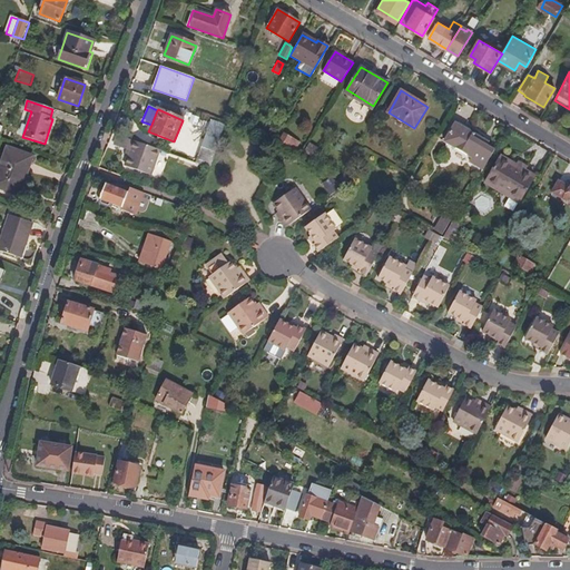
[(482,169),(493,151),(480,143),(482,139),(455,123),(444,141),(471,157),(469,161),(482,169)]
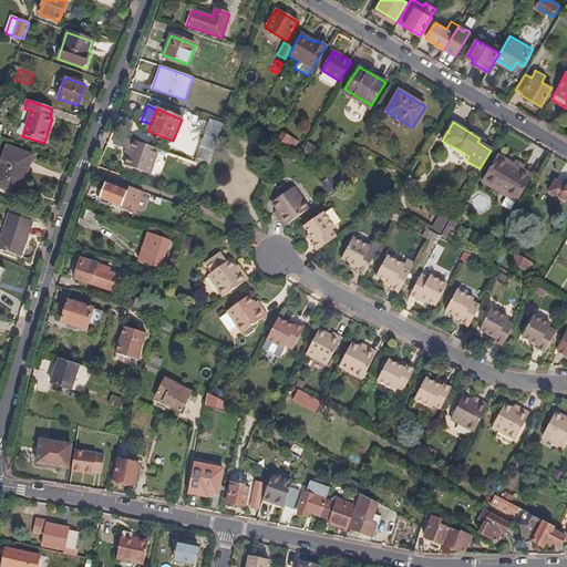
[(296,141),(280,132),(276,141),(291,148),(296,141)]
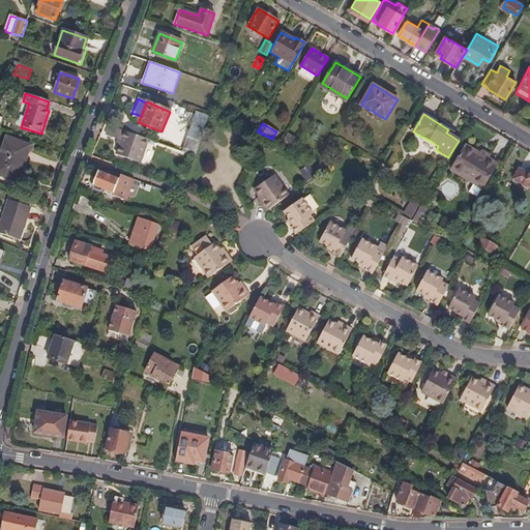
[(138,163),(147,139),(120,129),(116,140),(120,141),(118,147),(115,154),(138,163)]
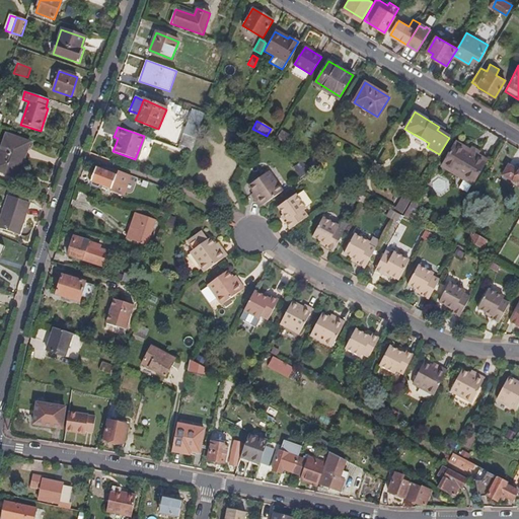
[(285,140),(290,132),(282,128),(278,136),(285,140)]
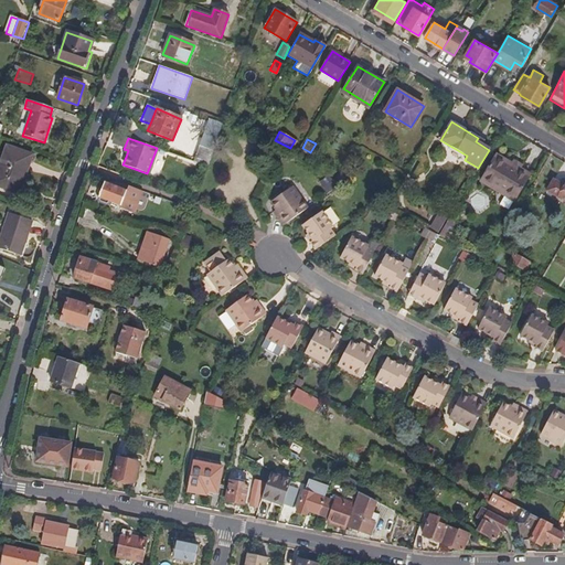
[(208,167),(212,150),(199,146),(194,161),(206,166),(208,167)]
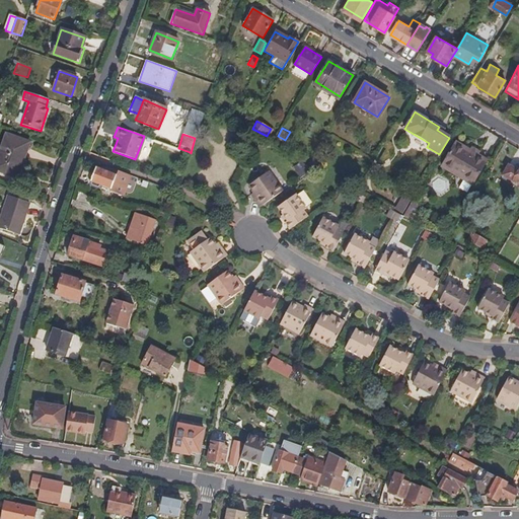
[(22,161),(28,143),(6,136),(0,154),(0,171),(14,176),(19,160),(22,161)]
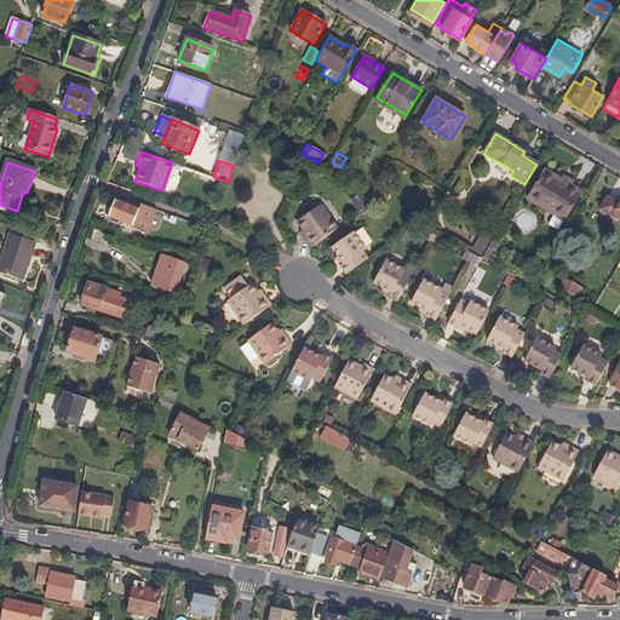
[(566,216),(580,191),(570,185),(561,179),(545,171),(528,200),(544,210),(547,205),(566,216)]
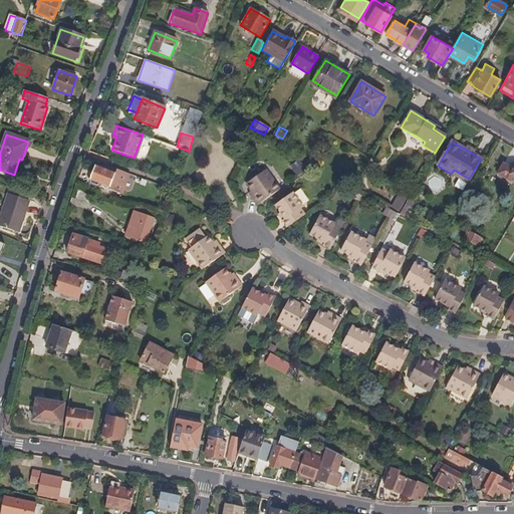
[(312,167),(314,162),(308,158),(305,163),(312,167)]
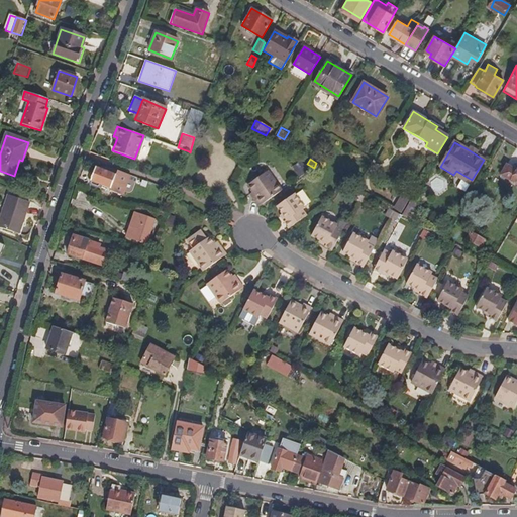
[(17,177),(22,161),(19,160),(14,176),(17,177)]
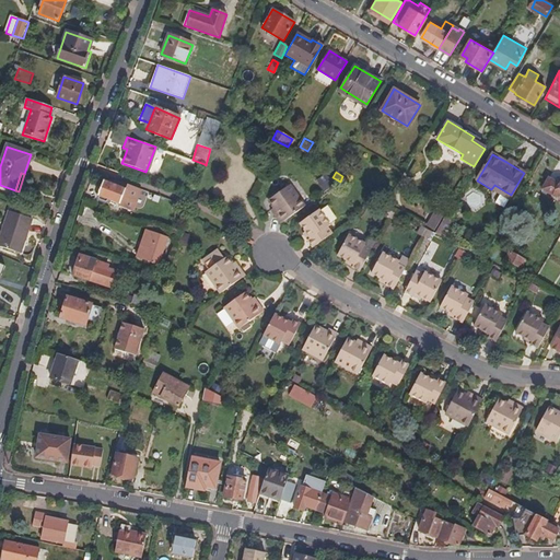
[(330,184),(325,176),(317,181),(323,189),(330,184)]
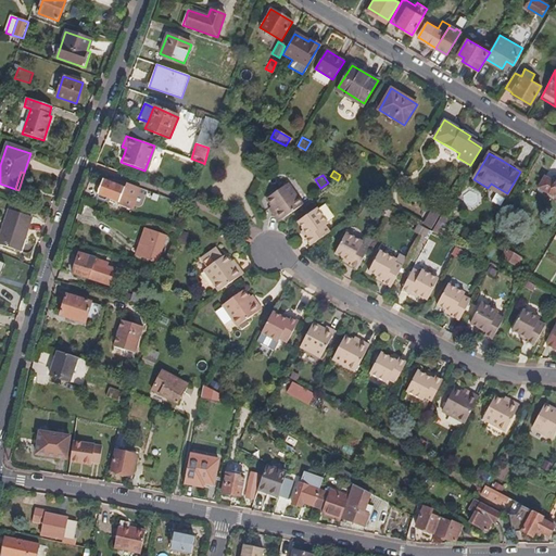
[(555,198),(555,180),(546,176),(540,188),(555,198)]
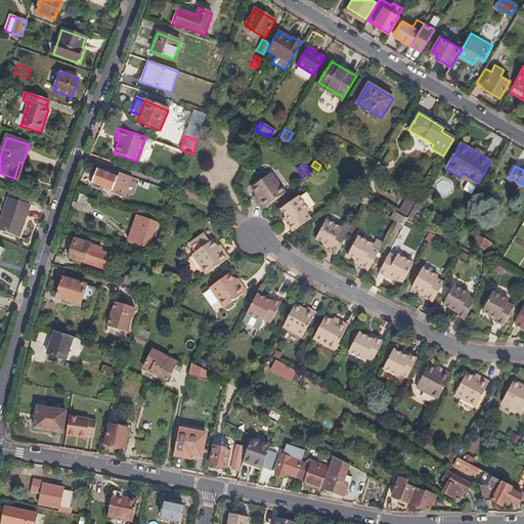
[(123,201),(131,177),(106,169),(105,174),(99,172),(94,173),(91,183),(92,183),(90,188),(91,190),(96,192),(98,192),(99,189),(111,193),(110,195),(123,201)]
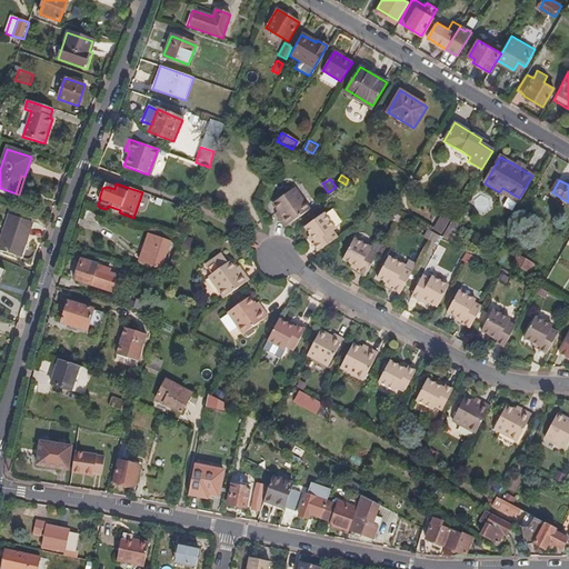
[(285,227),(309,209),(292,188),(270,203),(276,211),(279,216),(277,218),(283,228),(285,227)]
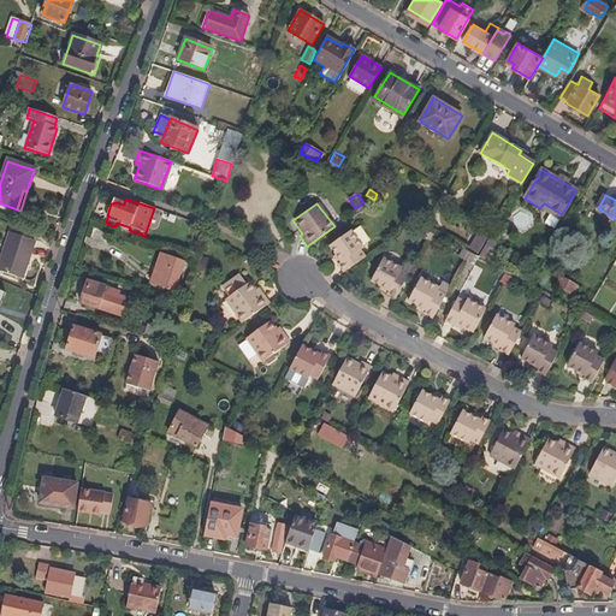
[(544,203),(540,208),(550,214),(544,224),(552,229),(562,214),(544,203)]
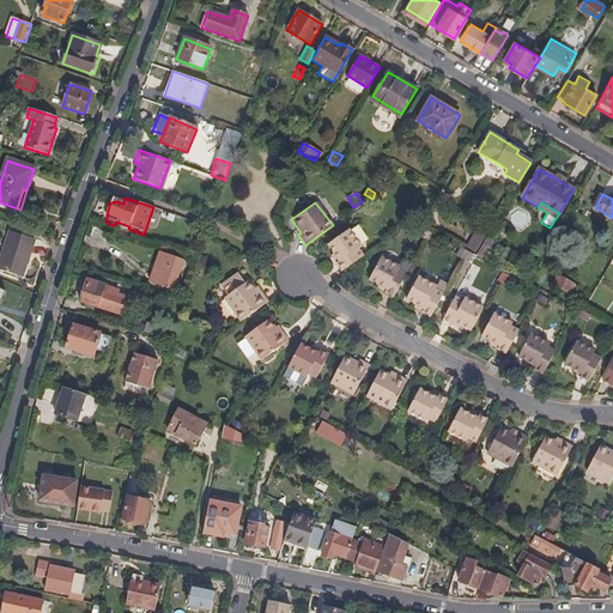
[(529,212),(513,213),(514,228),(530,226),(529,212)]
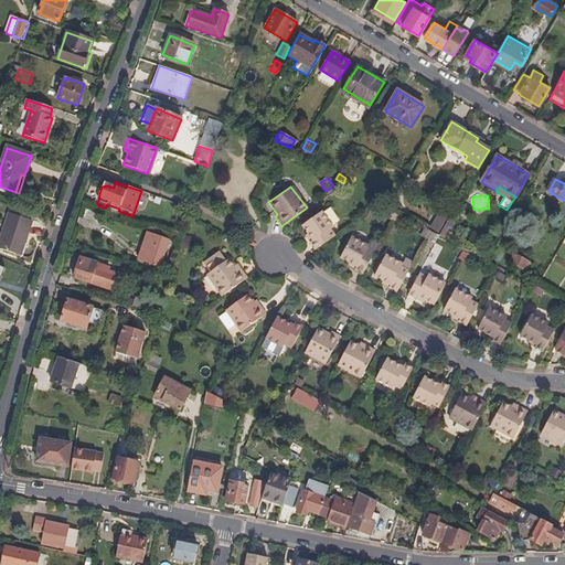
[(391,220),(393,216),(395,212),(390,209),(388,208),(384,216),(391,220)]
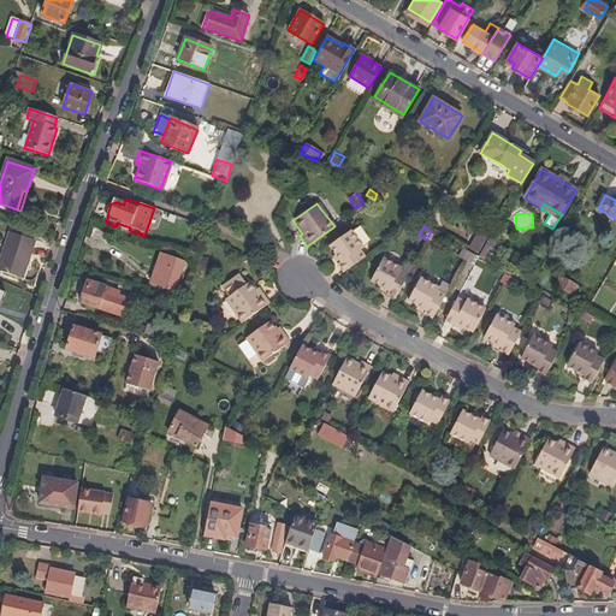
[(365,256),(360,250),(362,248),(350,230),(330,244),(336,254),(342,261),(338,264),(344,272),(365,256)]
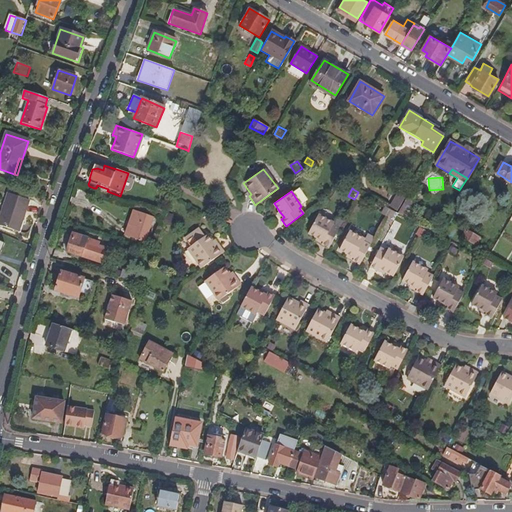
[(360,202),(363,195),(358,192),(356,196),(354,199),(360,202)]
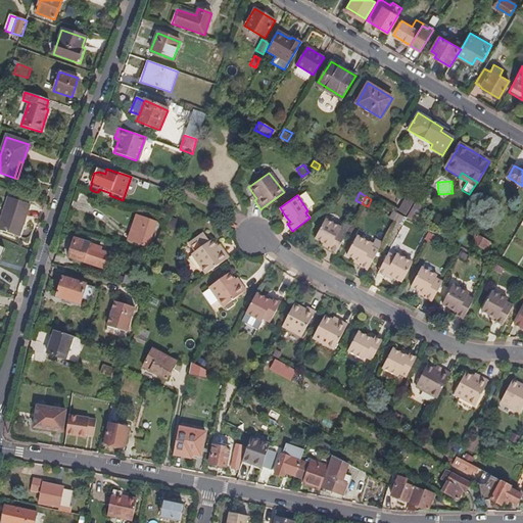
[(0,232),(16,238),(29,206),(8,198),(0,221),(0,232)]
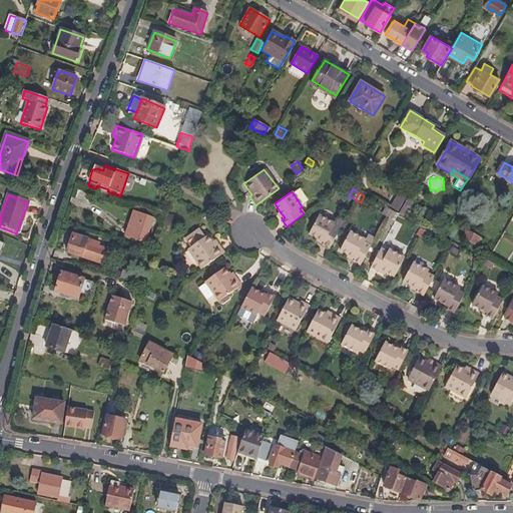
[(395,211),(402,199),(396,196),(389,208),(395,211)]
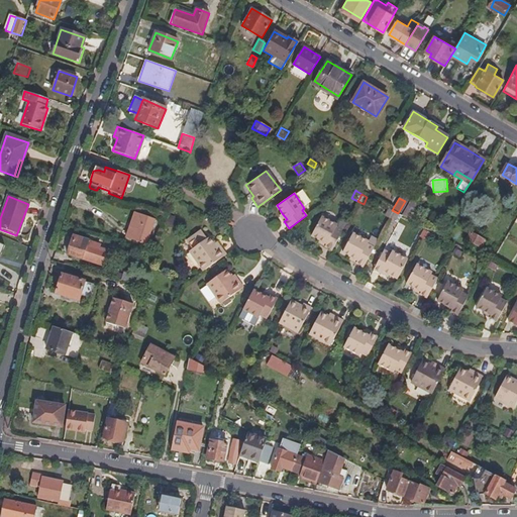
[(406,217),(415,203),(409,199),(400,214),(406,217)]
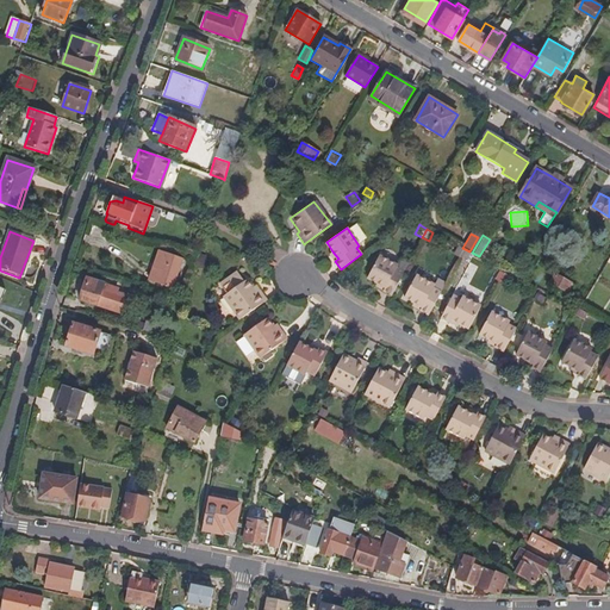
[(459,256),(462,248),(458,246),(453,254),(459,256)]
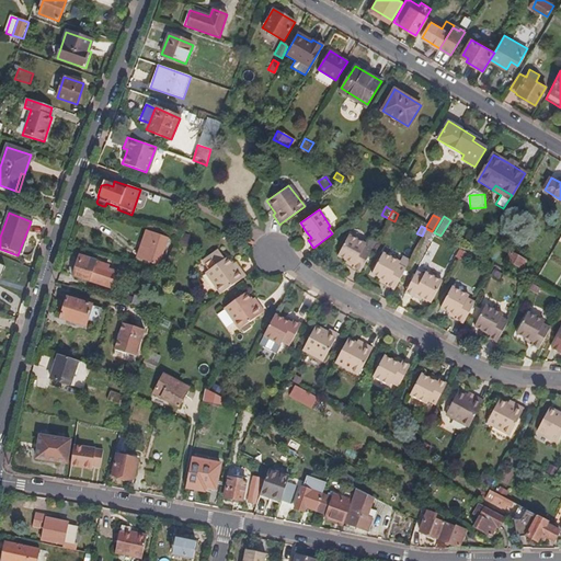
[(428,239),(432,231),(425,228),(422,236),(428,239)]
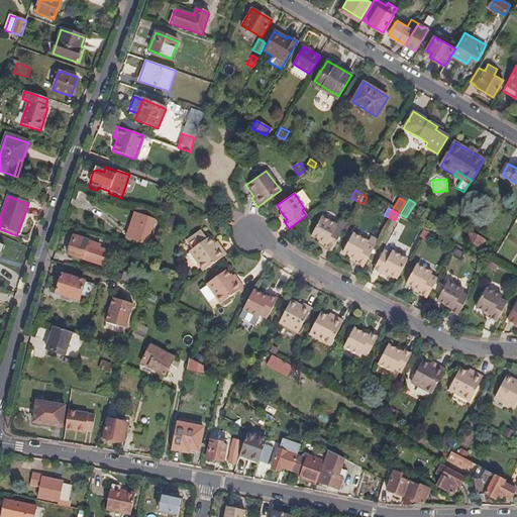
[(334,245),(344,226),(338,223),(339,220),(323,212),(313,230),(321,234),(328,238),(326,241),(334,245)]
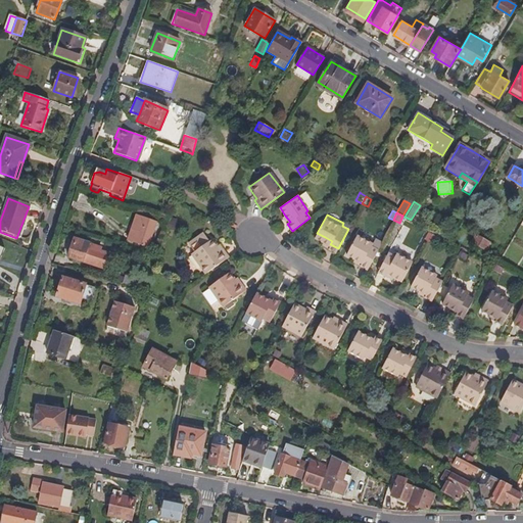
[(147,247),(155,224),(134,217),(126,240),(147,247)]
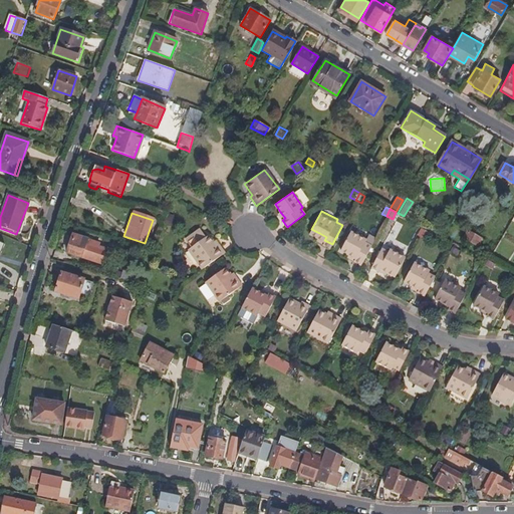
[(425,236),(429,229),(422,226),(418,232),(425,236)]
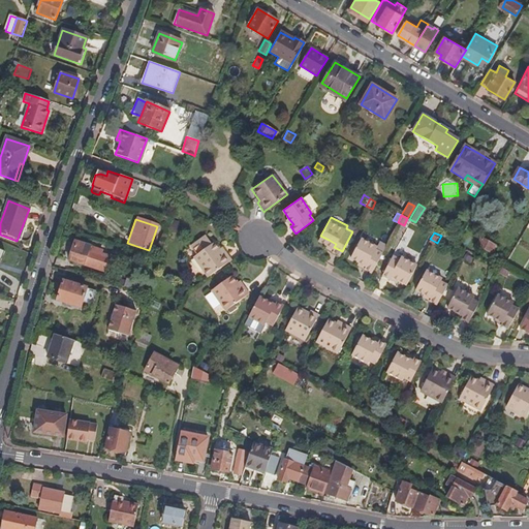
[(232,258),(226,250),(223,252),(220,248),(215,240),(213,242),(207,234),(191,245),(197,252),(194,255),(209,276),(232,258)]
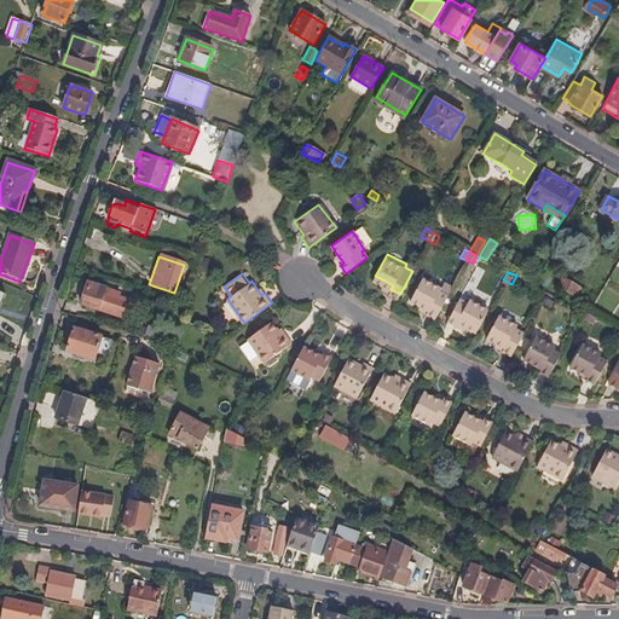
[(577,295),(580,289),(560,277),(555,285),(572,295),(573,293),(577,295)]
